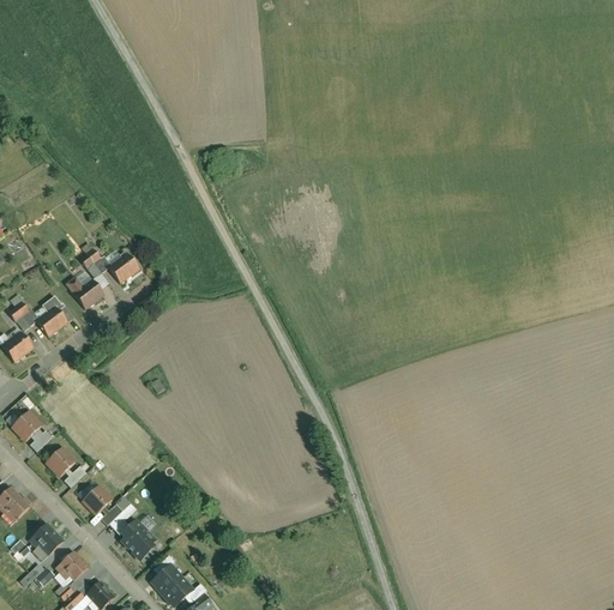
[(92,261),(101,255),(89,240),(82,246),(92,261)]
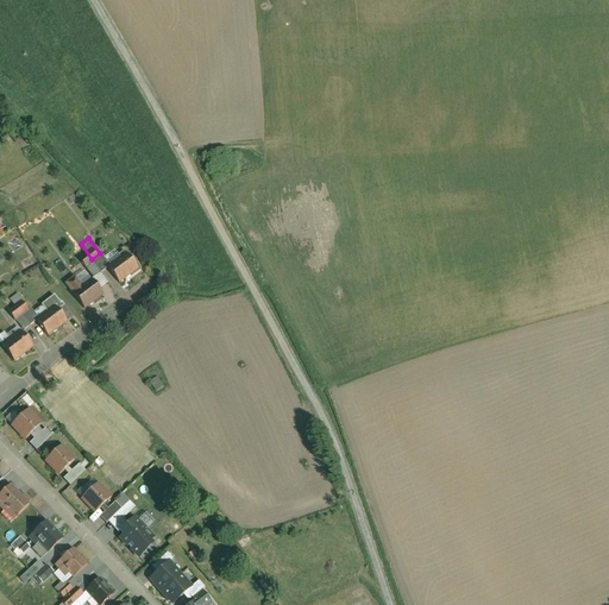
[(85,264),(92,259),(81,244),(74,249),(85,264)]
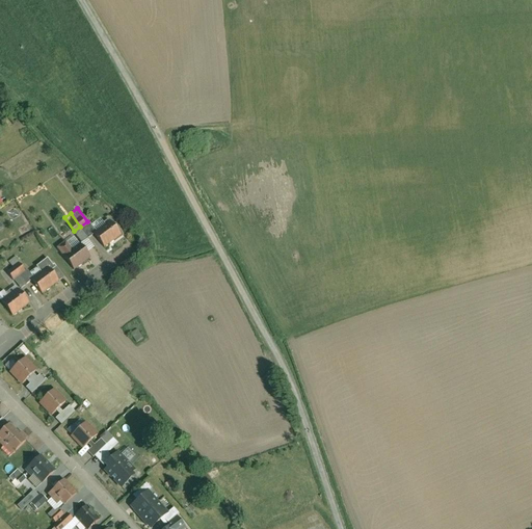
[(94,231),(104,244),(121,232),(109,217),(97,228),(94,230),(94,231)]
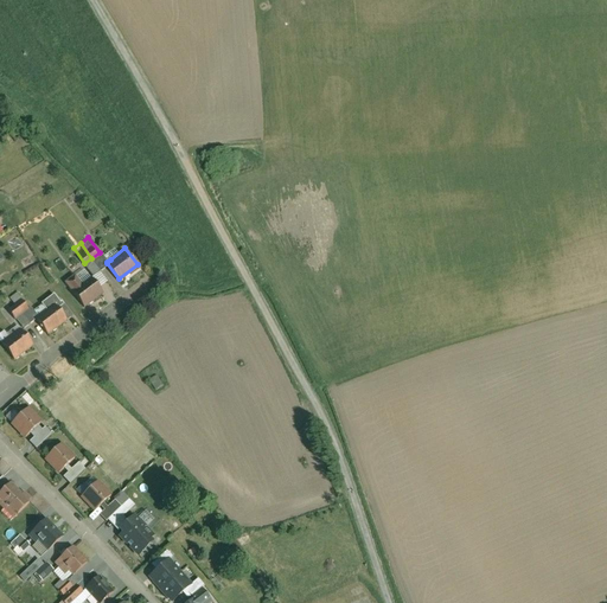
[(107,262),(110,260),(102,250),(100,252),(91,258),(100,269),(107,263),(107,262)]
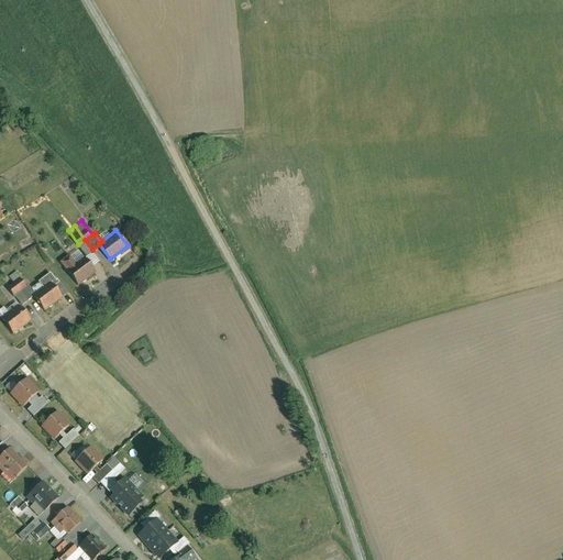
[(85,255),(92,250),(85,240),(78,244),(77,245),(85,255)]
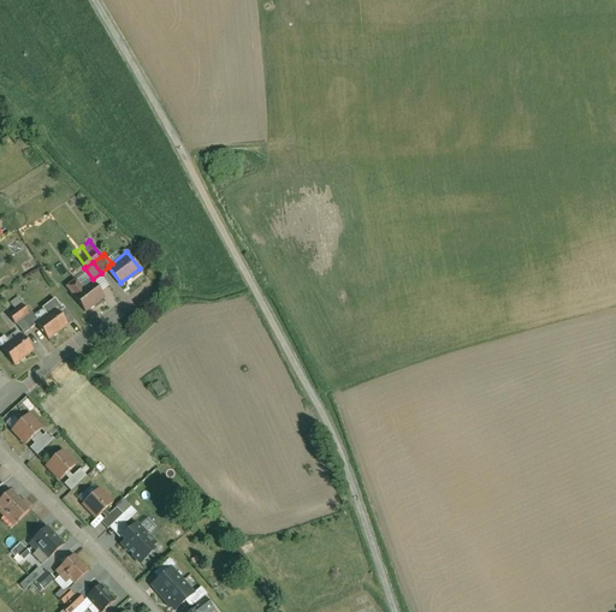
[(65,283),(86,309),(105,295),(93,279),(84,286),(76,275),(65,283)]
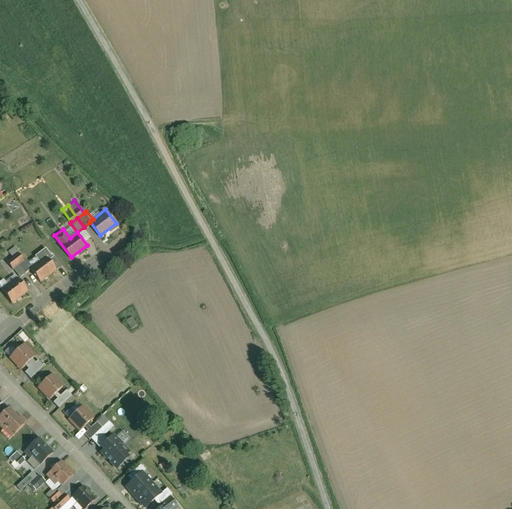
[(31,268),(40,280),(56,268),(55,267),(48,258),(53,254),(51,251),(50,252),(45,246),(34,254),(39,260),(32,265),(30,266),(31,268)]
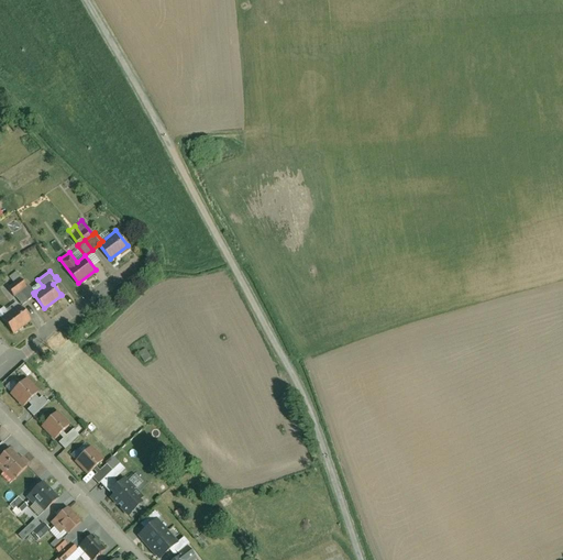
[(20,275),(7,285),(13,294),(14,294),(21,289),(26,285),(20,275)]
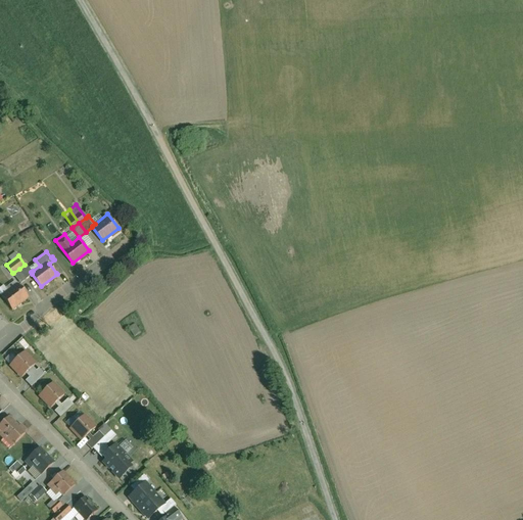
[(49,264),(56,273),(61,269),(54,260),(49,264)]
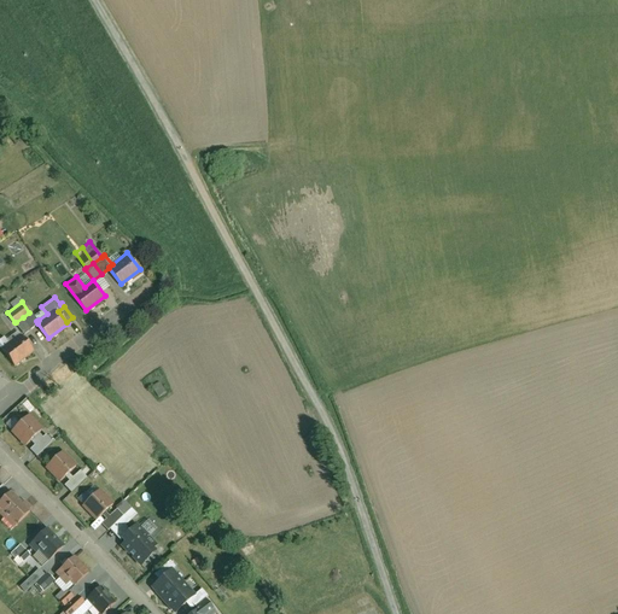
[(23,317),(31,328),(38,323),(36,321),(39,320),(31,310),(29,313),(23,317)]
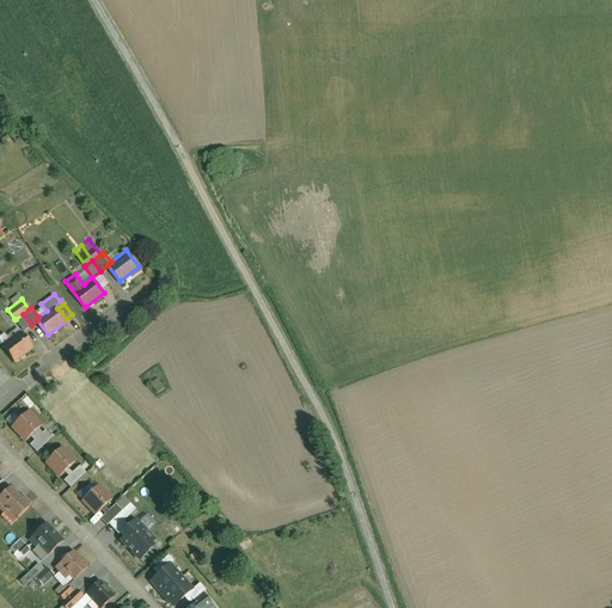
[(31,325),(23,314),(16,319),(24,330),(31,325)]
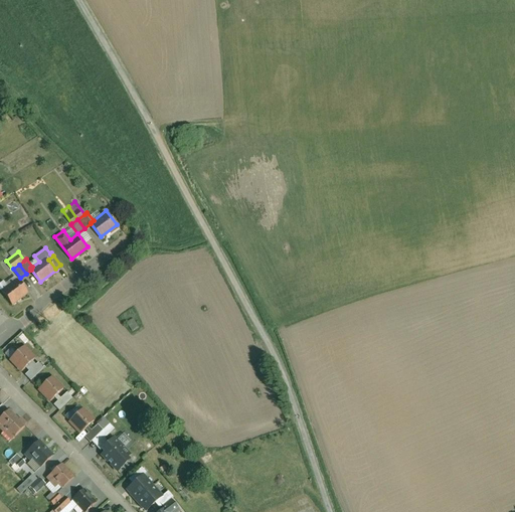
[(1,290),(12,304),(28,292),(17,278),(1,290)]
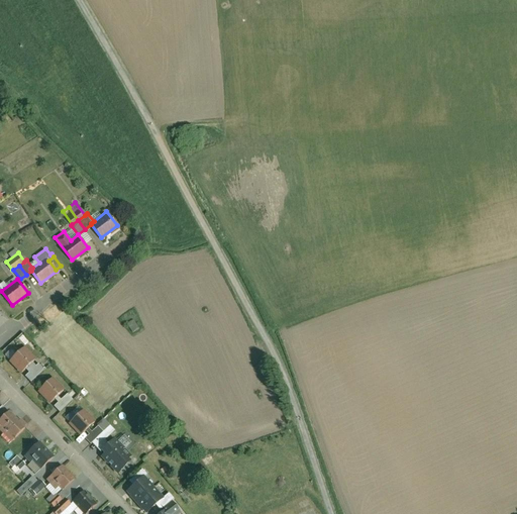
[(8,360),(20,372),(25,367),(28,365),(34,357),(22,346),(8,360)]
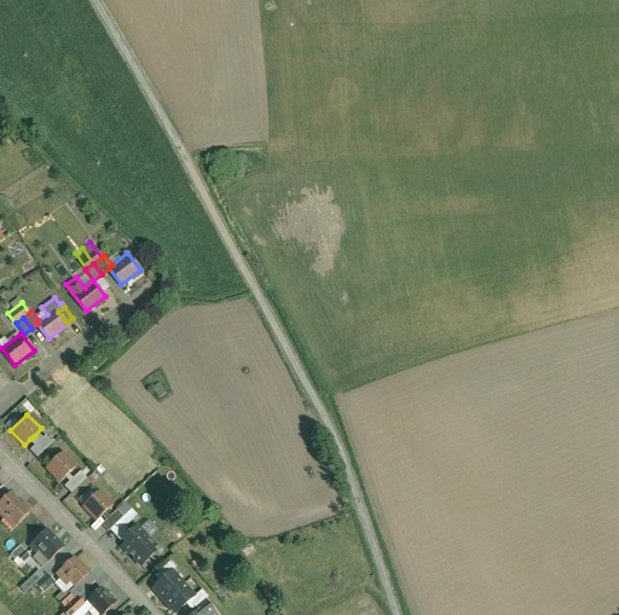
[(38,440),(34,436),(30,439),(34,444),(30,447),(36,454),(52,440),(46,433),(38,440)]
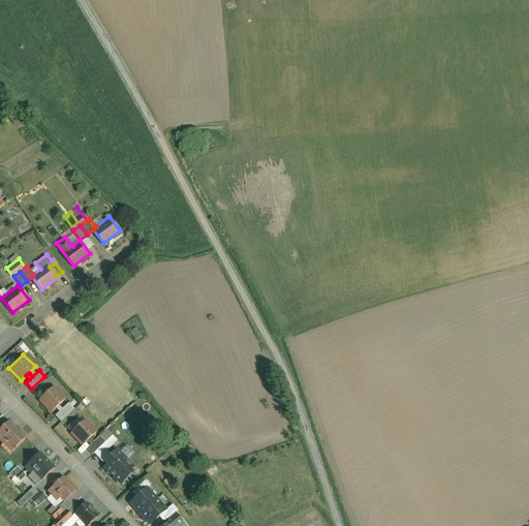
[(52,385),(38,399),(50,410),(55,406),(58,403),(64,397),(52,385)]
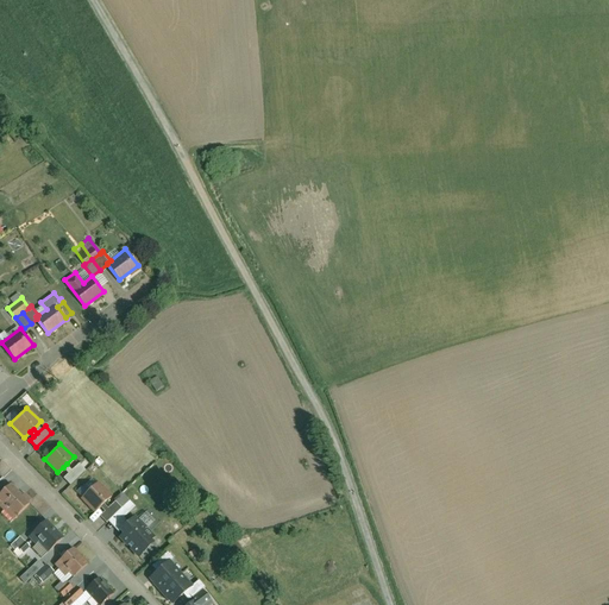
[(67,464),(63,467),(67,471),(62,476),(70,483),(85,468),(79,461),(71,468),(67,464)]
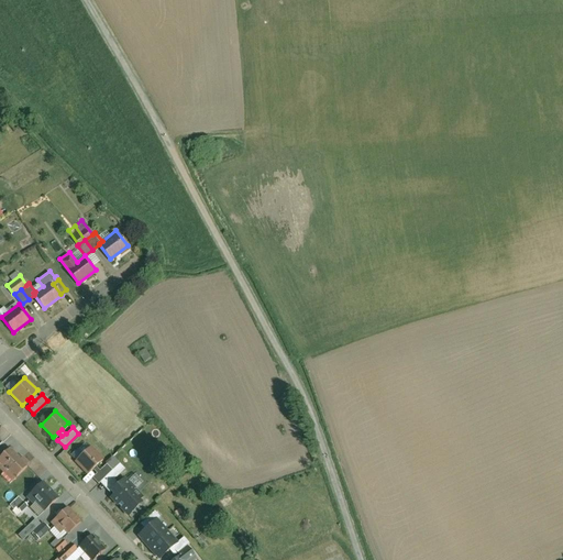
[(90,445),(75,460),(87,472),(92,468),(96,464),(102,458),(90,445)]
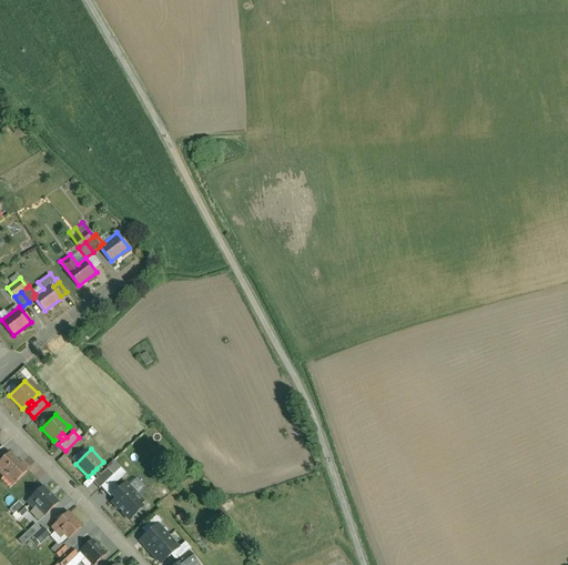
[(27,467),(8,451),(0,458),(0,474),(10,484),(27,467)]
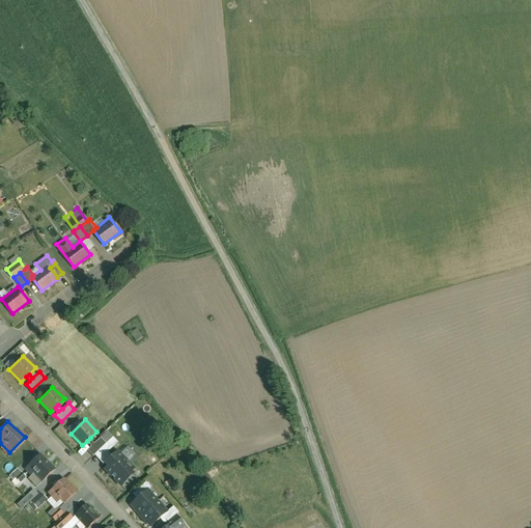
[(93,442),(90,438),(87,441),(90,444),(86,448),(92,454),(93,452),(106,441),(100,435),(93,442)]
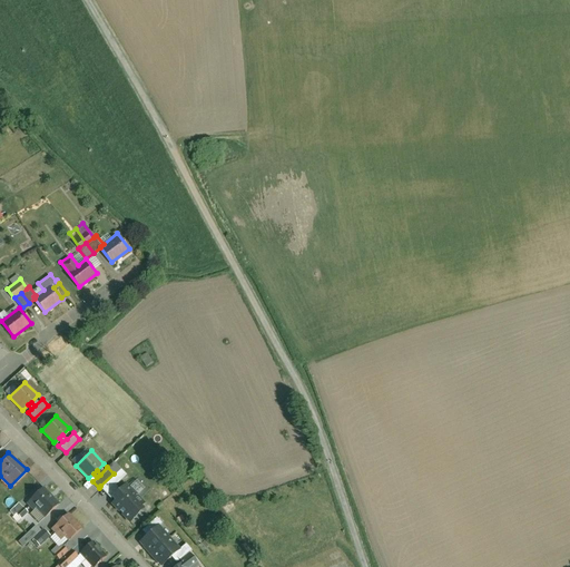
[(111,495),(119,487),(116,484),(127,472),(121,467),(114,473),(100,486),(110,496),(111,495)]
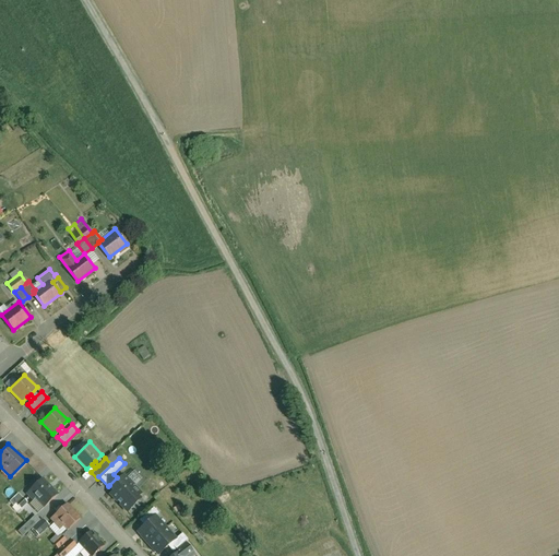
[(109,493),(127,511),(141,497),(131,486),(134,484),(123,472),(117,477),(109,485),(113,489),(109,493)]
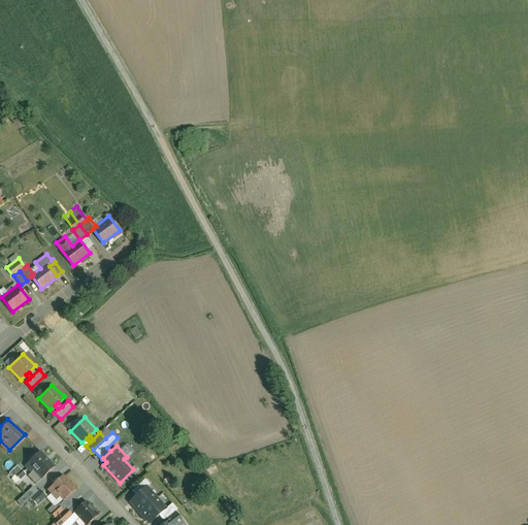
[(24,464),(39,480),(53,467),(37,452),(24,464)]
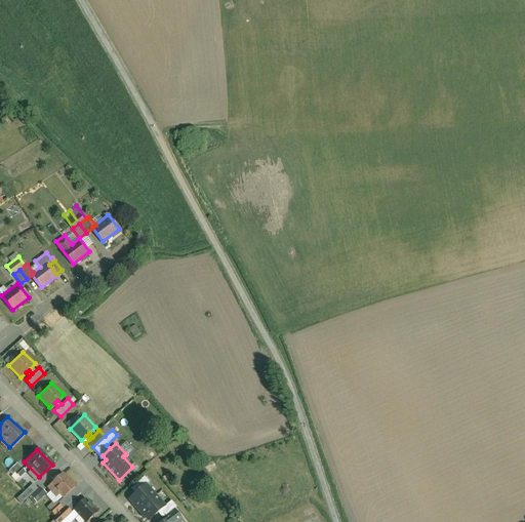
[(16,460),(8,469),(12,473),(14,470),(19,475),(26,470),(16,460)]
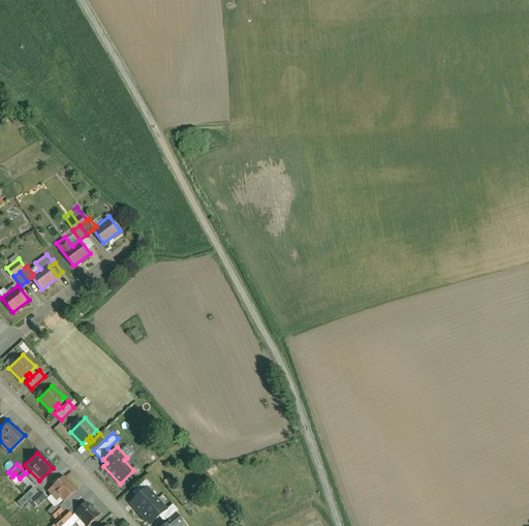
[(76,488),(63,473),(47,489),(56,499),(59,496),(63,500),(76,488)]
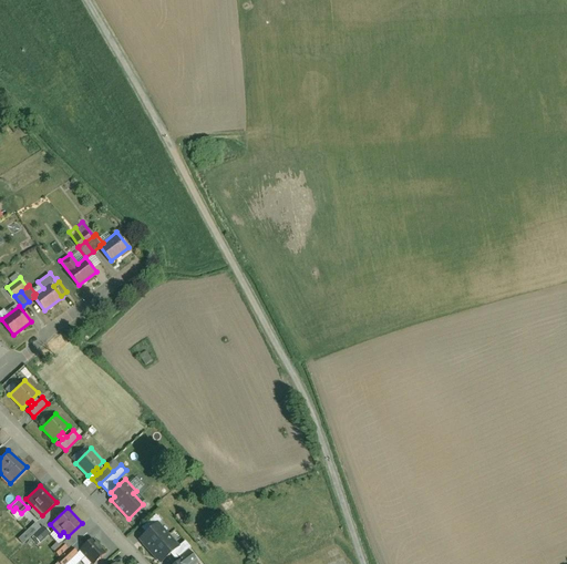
[(141,525),(145,531),(158,520),(161,518),(155,512),(141,525)]
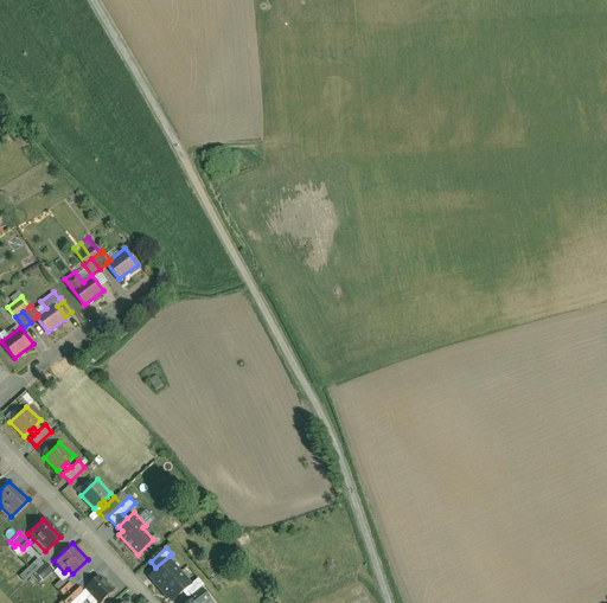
[(155,568),(148,575),(171,600),(181,589),(191,581),(170,556),(155,568)]
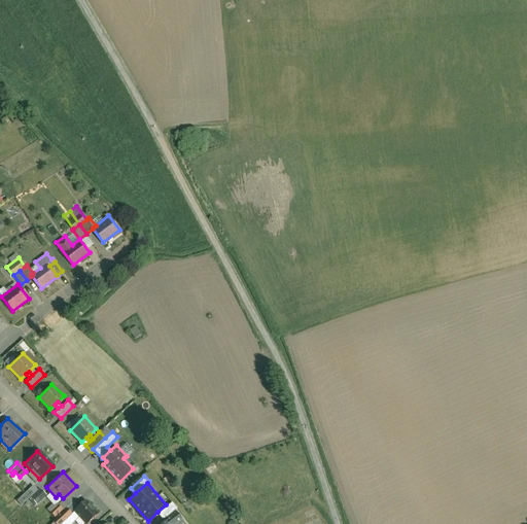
[(46,493),(40,486),(30,495),(37,502),(46,493)]
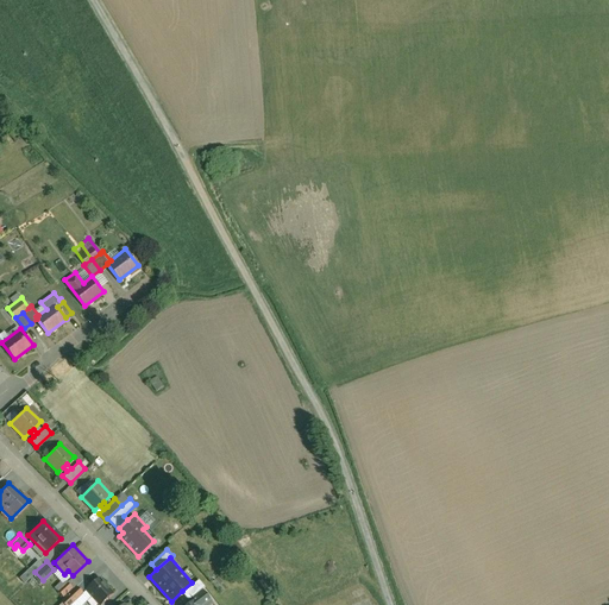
[(99,604),(113,591),(98,575),(83,588),(99,604)]
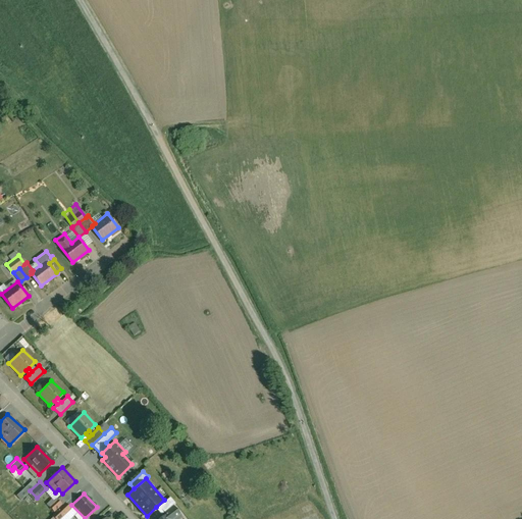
[(164,500),(156,507),(162,514),(172,506),(175,503),(169,496),(164,500)]
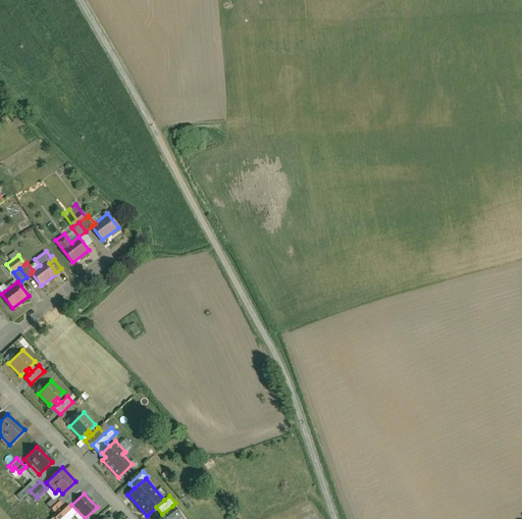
[(64,502),(52,514),(56,518),(59,518),(70,508),(64,502)]
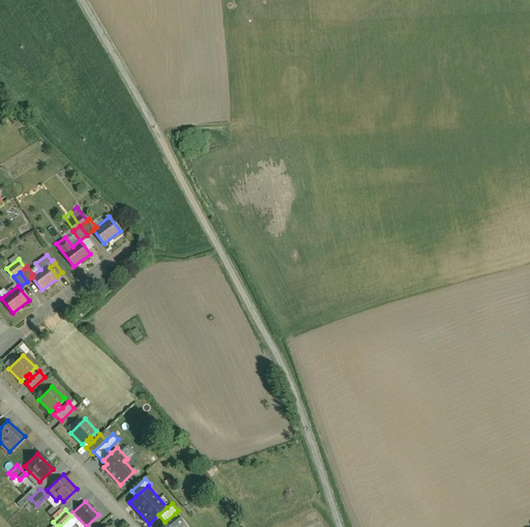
[(160,526),(179,526),(184,524),(175,514),(165,522),(164,523),(165,524),(160,526)]
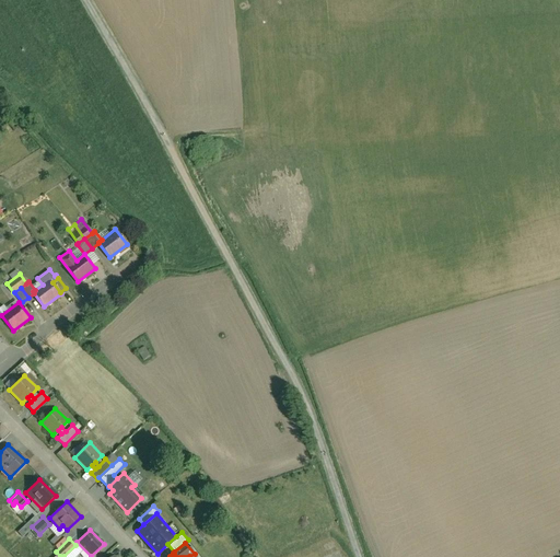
All buildings are outlined.
